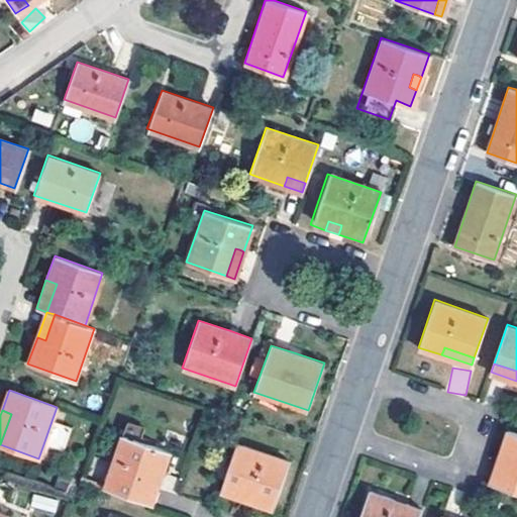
[(52,421),(43,444),(63,451),(71,427),(52,421)]
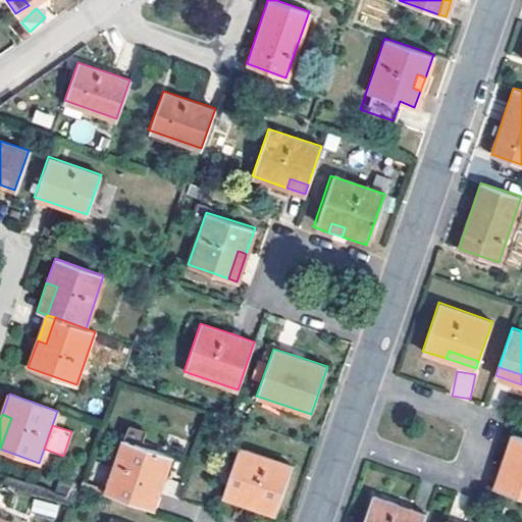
[(521,436),(513,434),(505,458),(510,459),(514,461),(505,489),(521,496),(521,436)]
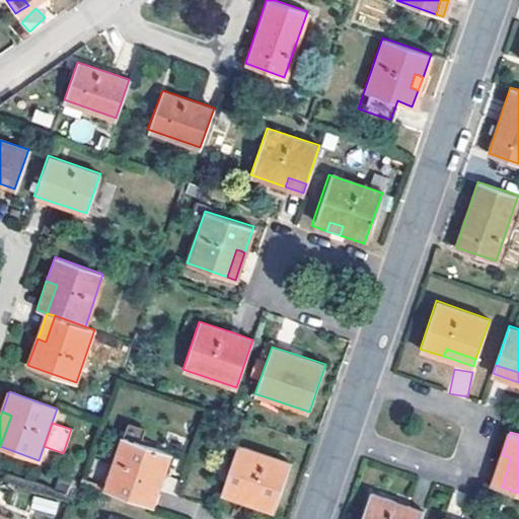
[(157,476),(161,477),(169,454),(122,437),(103,490),(151,506),(155,494),(148,490),(153,475),(157,476)]
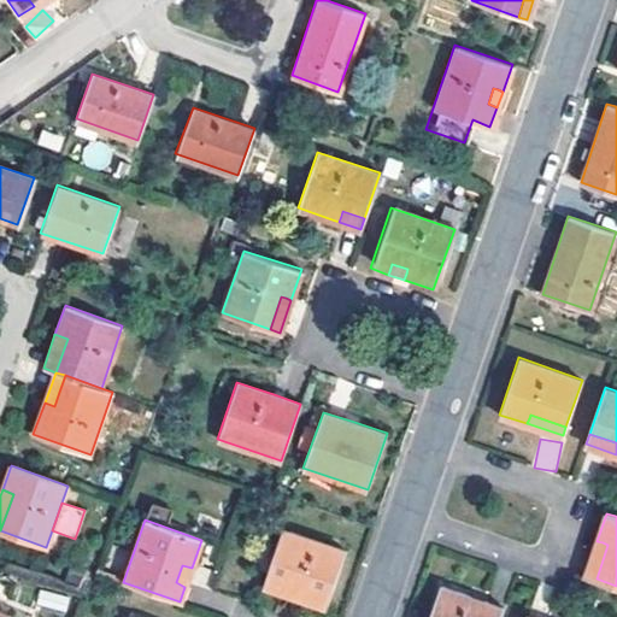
[(345,551),(283,529),(268,576),(300,587),(299,592),(297,597),(327,607),(345,551)]
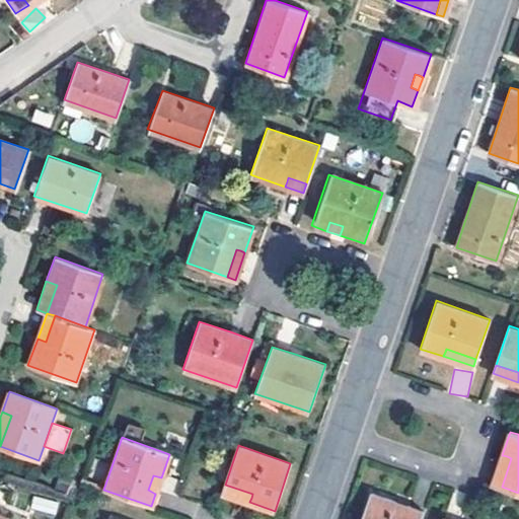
[(493,484),(502,487),(511,458),(507,456),(502,455),(493,484)]
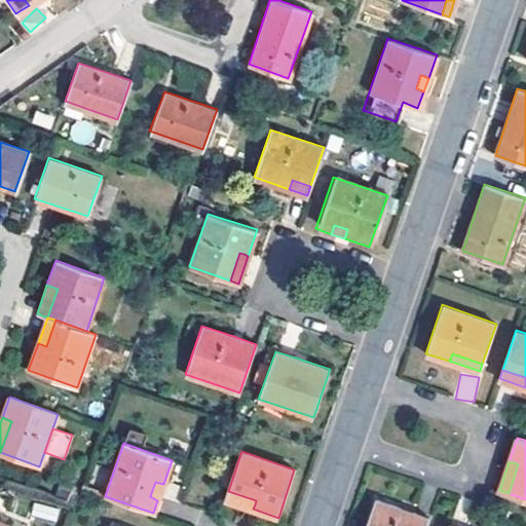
[(157,500),(163,484),(159,483),(155,482),(150,496),(157,500)]
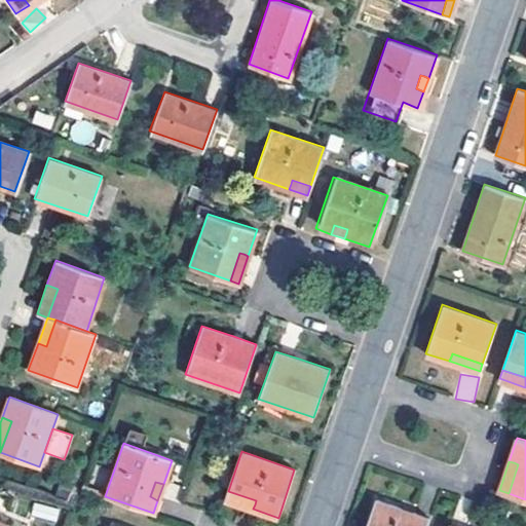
[(256,500),(228,491),(225,500),(253,509),(255,504),(256,500)]
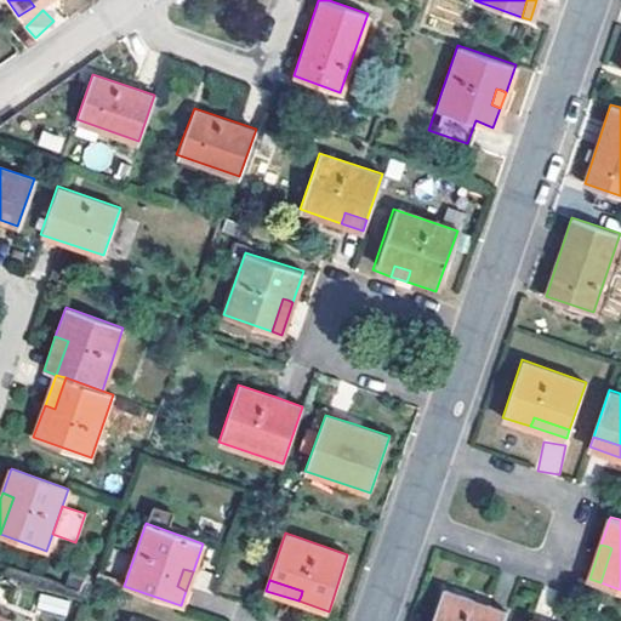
[(443,590),(432,620),(503,620),(507,611),(474,600),(443,590)]
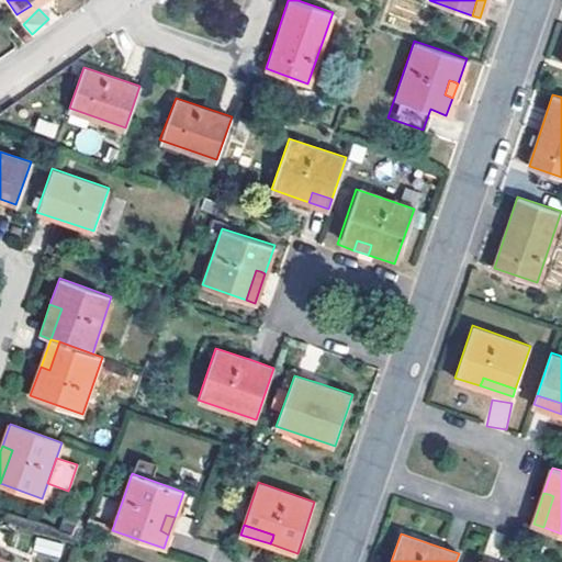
[(34,552),(60,555),(62,542),(35,539),(34,552)]
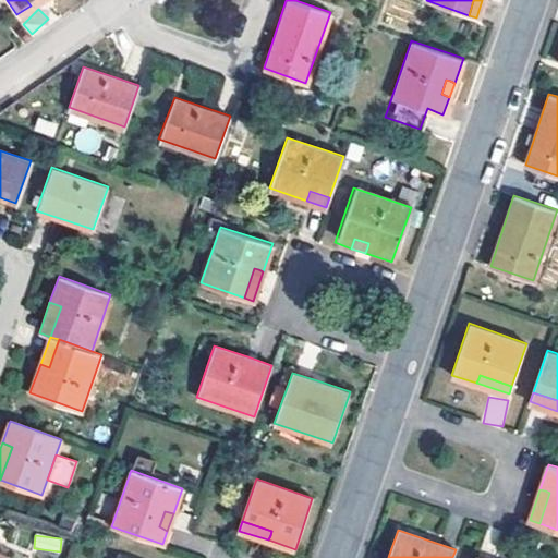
All buildings are outlined.
